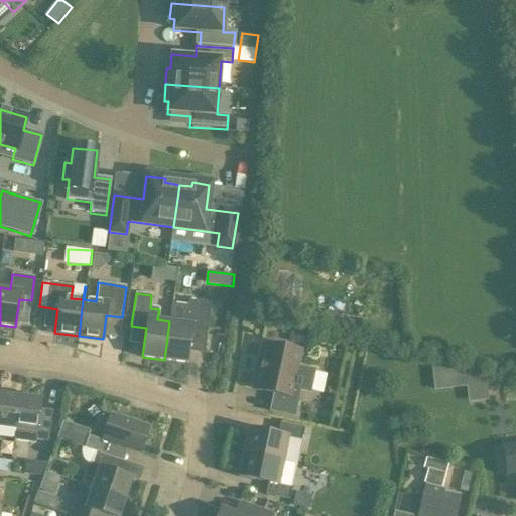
[(171,303),(169,321),(164,360),(187,363),(191,334),(206,336),(211,303),(188,300),(187,305),(171,303)]
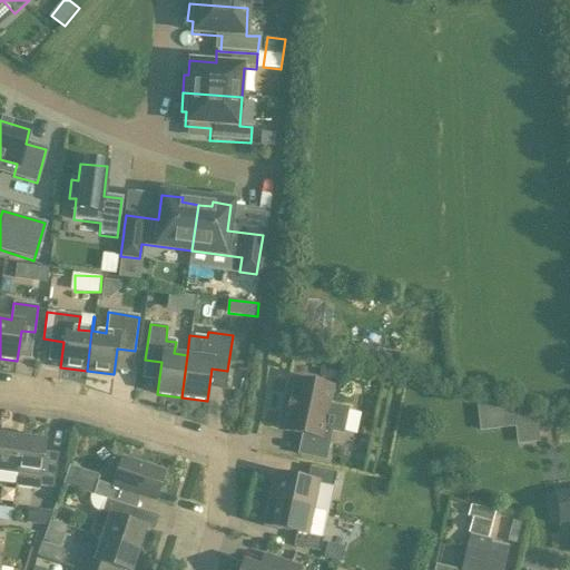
[(287,413),(288,413),(285,431),(303,434),(298,454),(325,460),(331,431),(342,433),(347,409),(327,404),(332,386),(295,380),(292,397),(291,396),(287,413)]
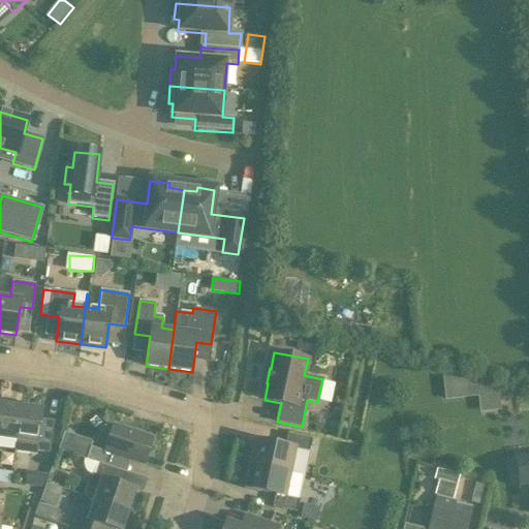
[(471,383),(442,377),(445,401),(472,398),(471,383)]
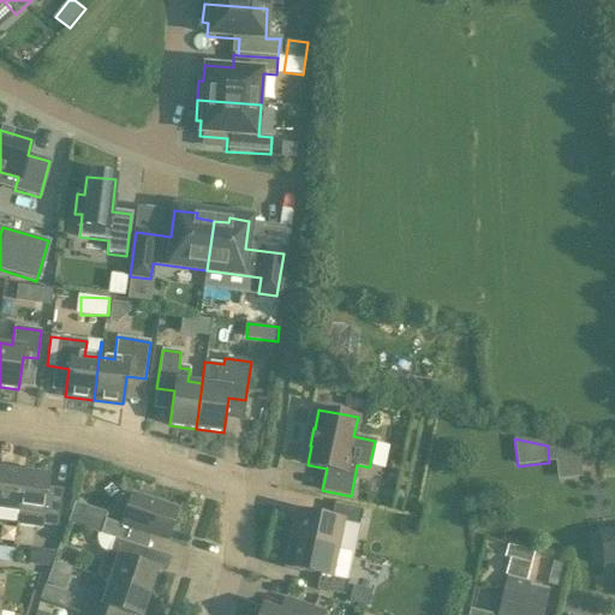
[(0,520),(17,524),(18,512),(23,473),(0,470),(0,520)]
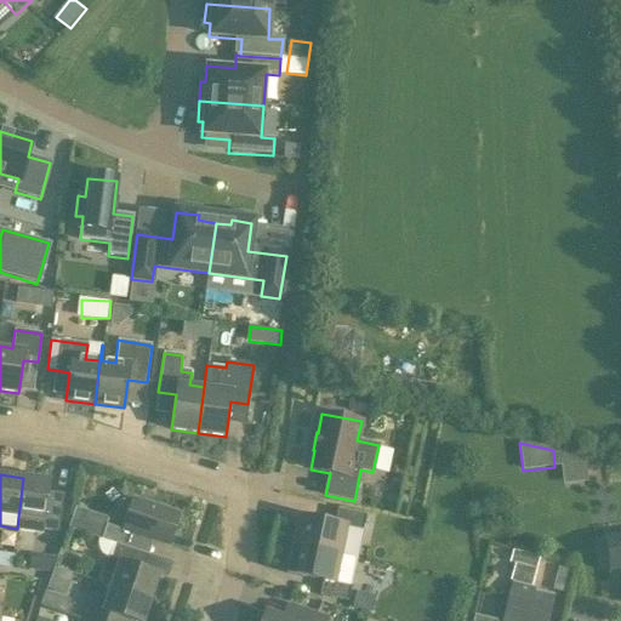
[(18,517),(36,519),(35,529),(58,533),(63,494),(49,491),(51,482),(23,478),(18,517)]
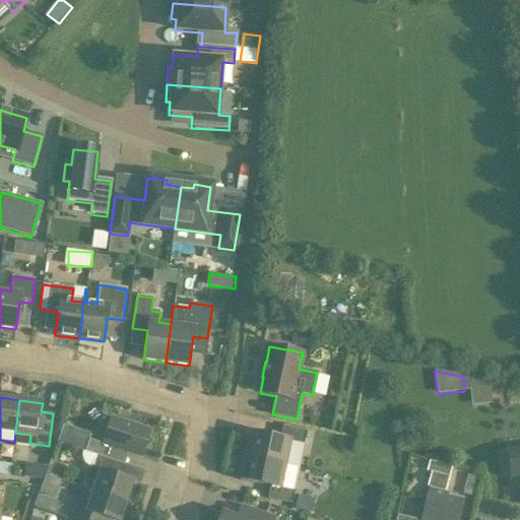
[(88,439),(84,451),(96,456),(108,459),(112,448),(128,453),(141,457),(150,431),(112,417),(103,444),(88,439)]
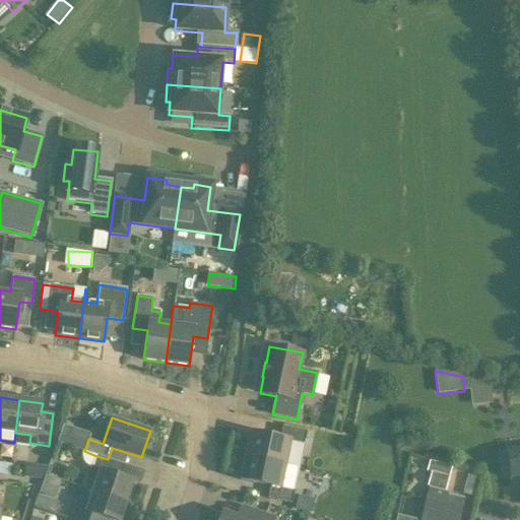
[(63,426),(57,443),(67,446),(72,429),(63,426)]
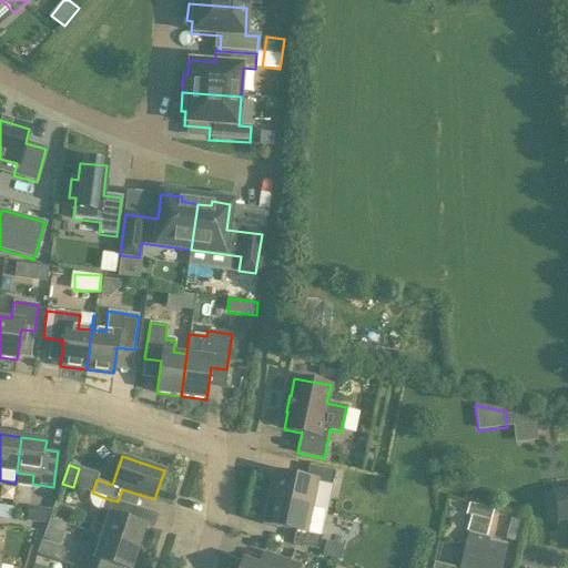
[(273,474),(267,499),(311,508),(316,483),(332,486),(334,473),(307,467),(305,480),(273,474)]
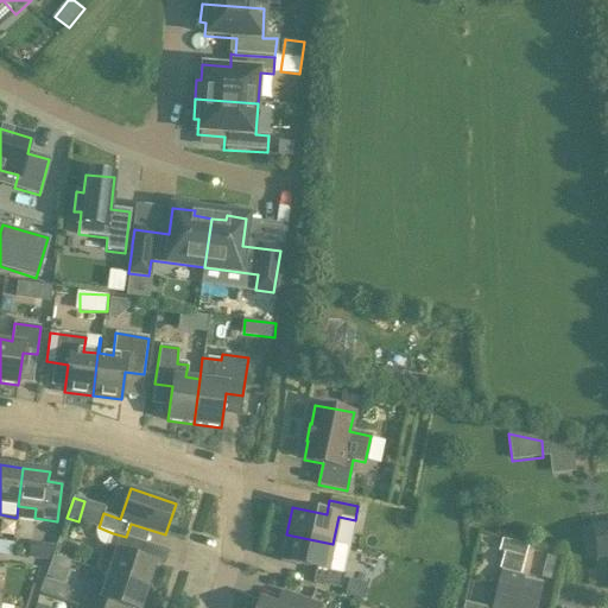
[(103,557),(113,561),(108,575),(147,588),(156,562),(140,557),(145,543),(126,537),(113,533),(109,546),(107,545),(103,557)]
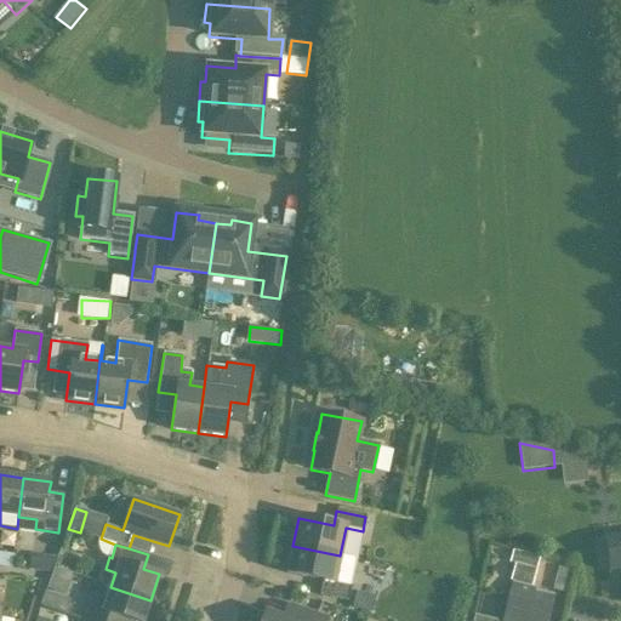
[(340,556),(292,546),(286,575),(322,582),(319,597),(324,597),(348,602),(351,587),(335,584),(340,556)]
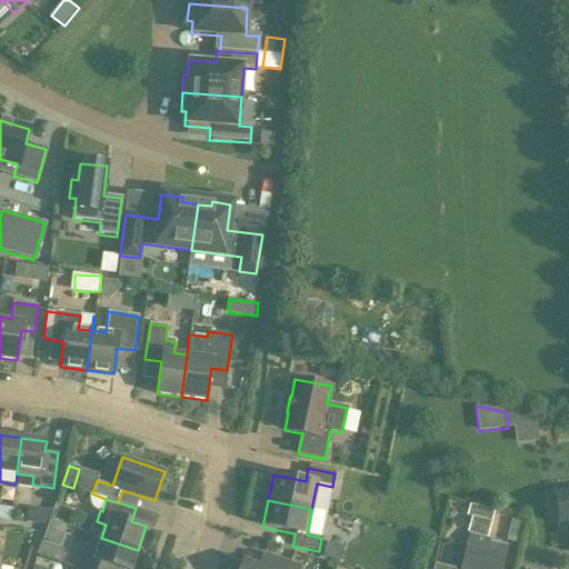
[(459,530),(488,537),(495,510),(469,503),(466,515),(463,515),(459,530)]
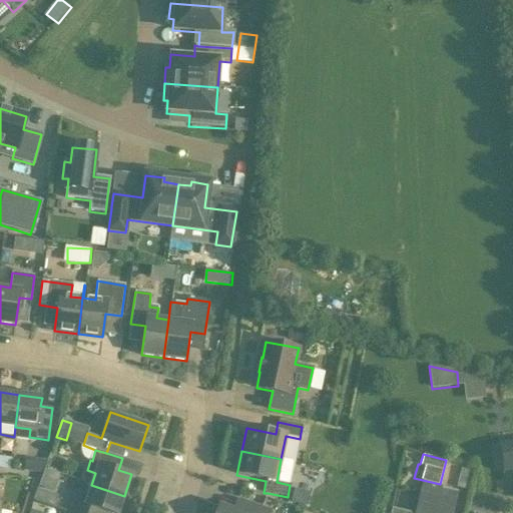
[(55,505),(62,473),(44,469),(37,502),(55,505)]
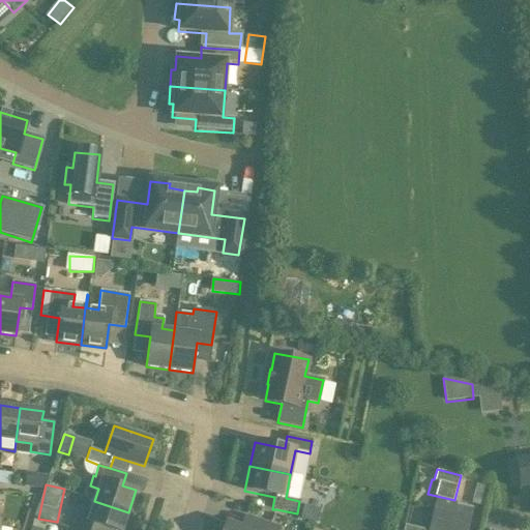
[(470,504),(484,507),(490,488),(475,484),(470,504)]
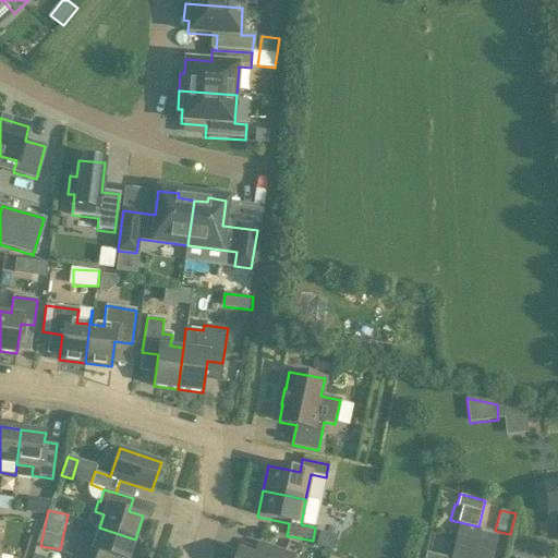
[(493,557),(496,545),(498,535),(480,531),(462,526),(455,557),(493,557)]
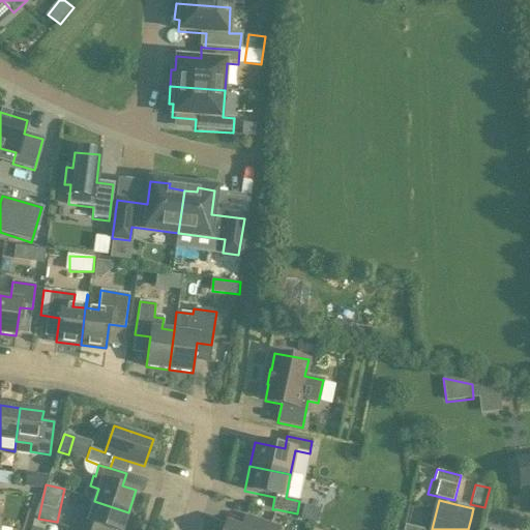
[(94,501),(90,512),(78,508),(70,529),(71,529),(122,529),(128,512),(94,501)]
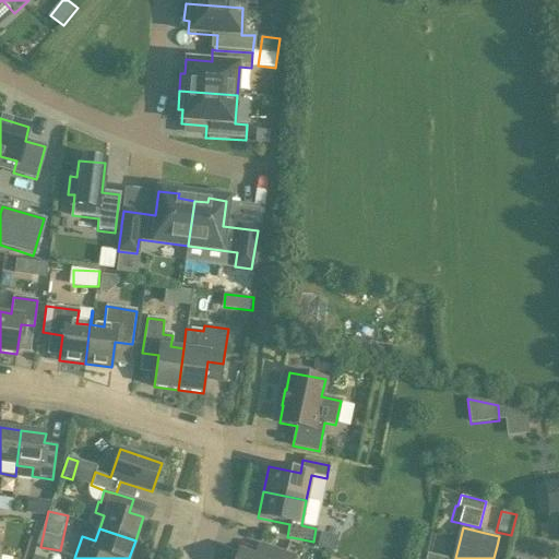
[(258,544),(254,556),(238,550),(235,558),(294,558),(295,555),(287,552),(258,544)]
